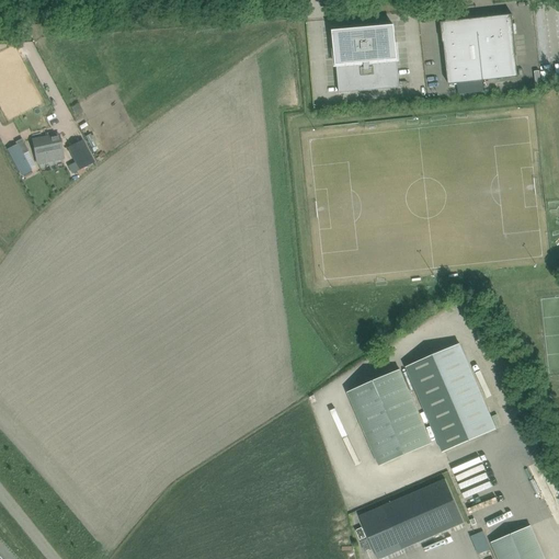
[(516,75),(511,24),(510,22),(511,22),(510,12),(509,13),(509,16),(500,18),(499,15),(475,18),(476,31),(481,79),(516,75)]
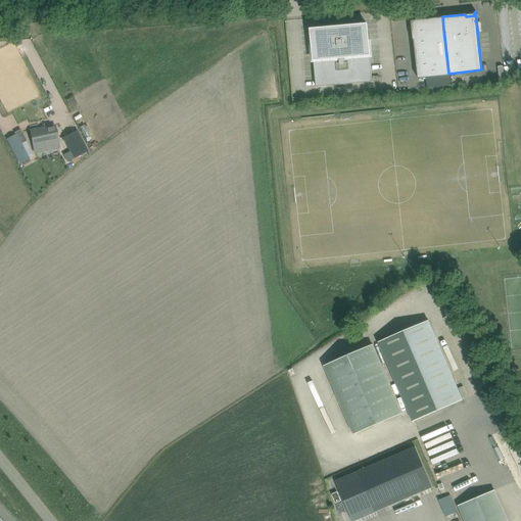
[(448,74),(443,29),(431,30),(430,17),(416,19),(416,22),(410,22),(411,29),(410,29),(411,38),(412,38),(416,77),(424,76),(447,74),(448,74)]
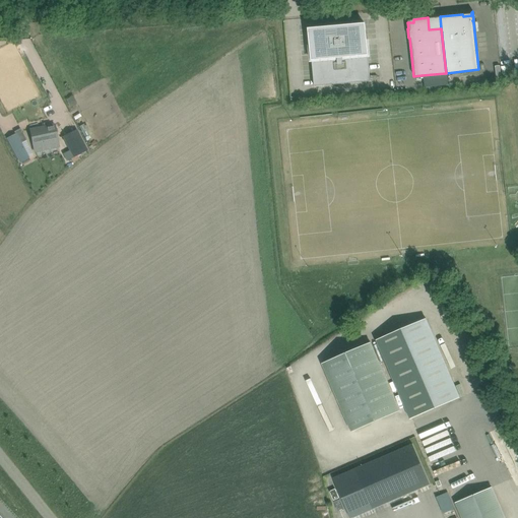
[(368,79),(363,22),(337,24),(338,30),(333,30),(332,25),(307,27),(312,84),(368,79)]
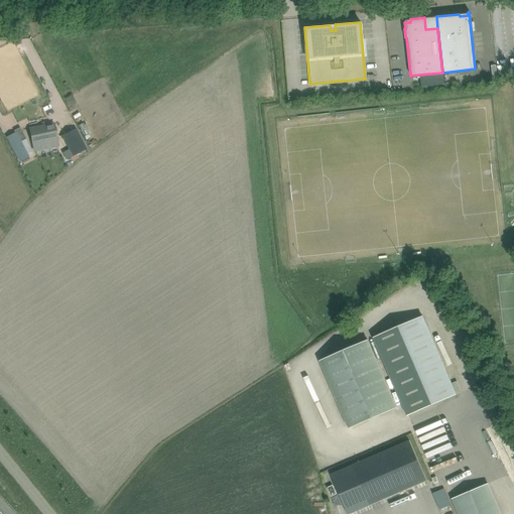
[(441,73),(418,75),(419,85),(442,83),(441,73)]
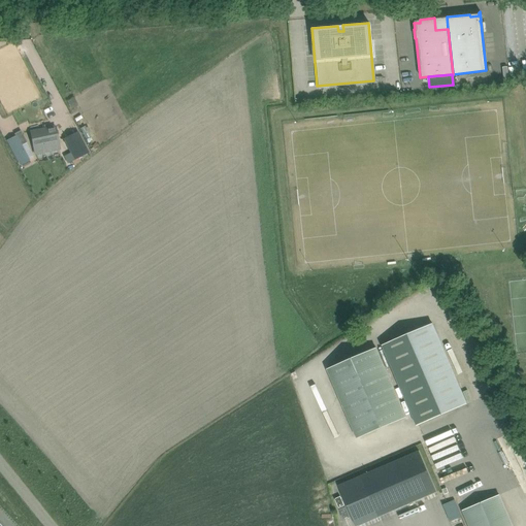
[(53,125),(28,130),(30,140),(31,144),(33,152),(58,146),(56,139),(55,135),(53,125)]
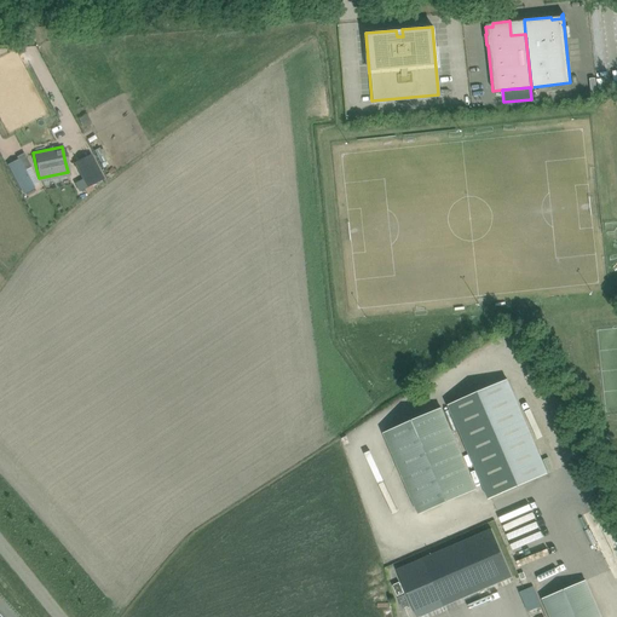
[(88,153),(71,161),(80,177),(73,180),(76,189),(101,177),(88,153)]
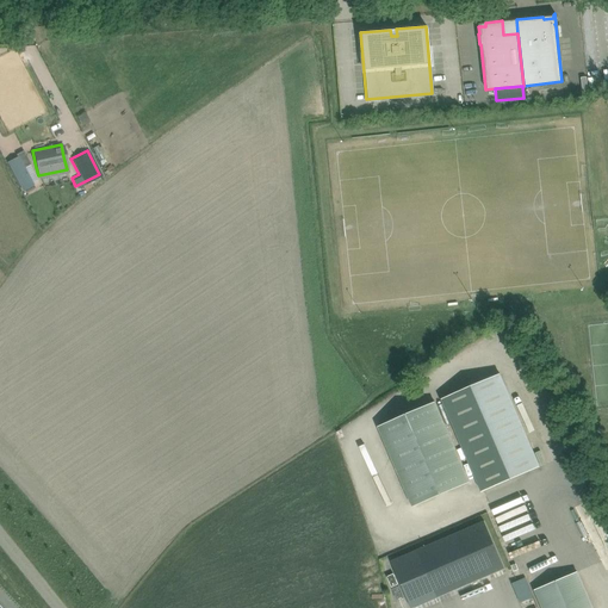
[(22,166),(28,162),(23,152),(6,161),(22,187),(31,182),(22,166)]
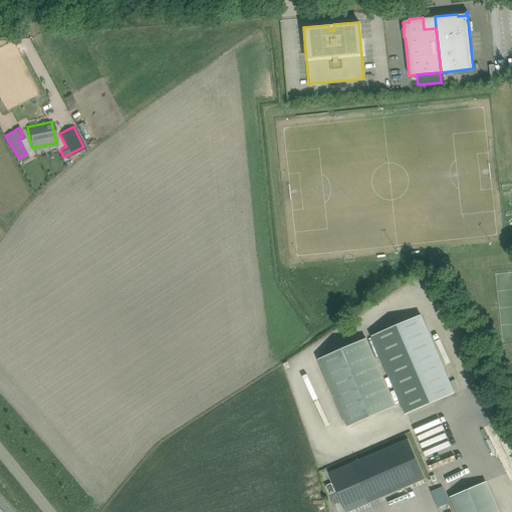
[(453,391),(420,314),(420,313),(370,334),(404,413),(453,391)]
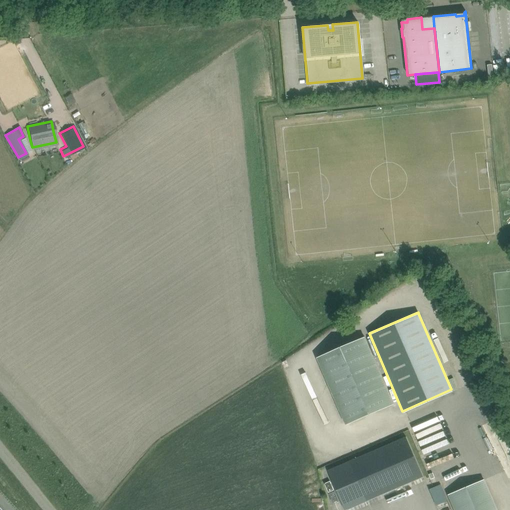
[(392,402),(363,336),(316,356),(344,423),(392,402)]
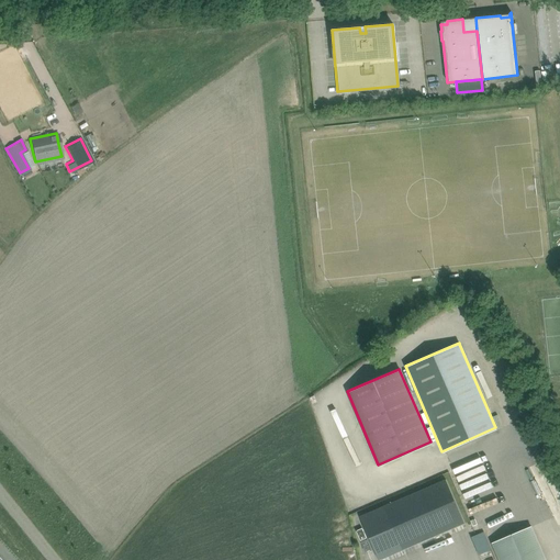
[(444,478),(358,515),(362,524),(383,515),(415,502),(430,536),(463,522),(444,478)]
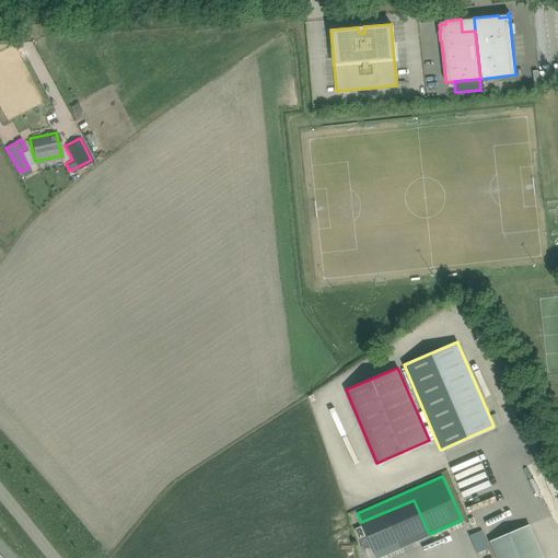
[(542,557),(527,523),(488,539),(496,557),(542,557)]
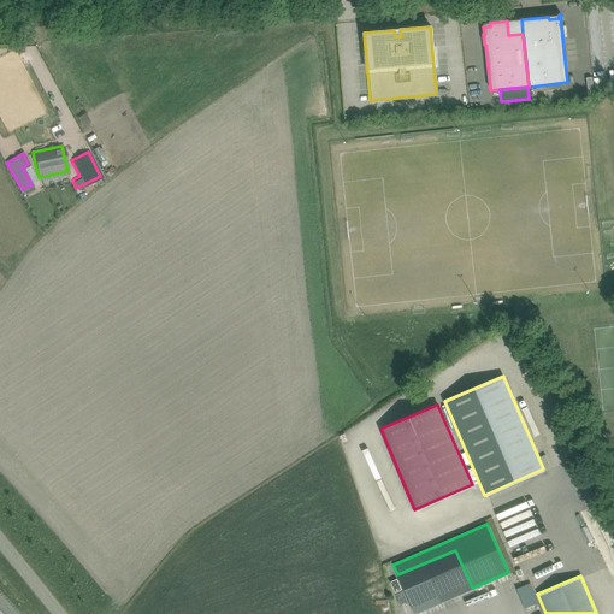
[(513,585),(520,606),(535,602),(529,580),(513,585)]
